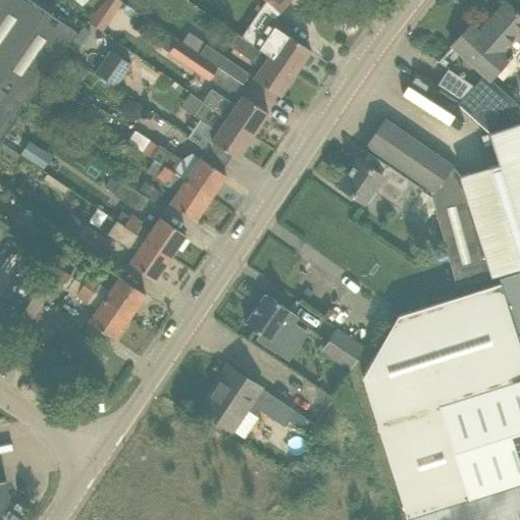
[(0,0),(0,144),(78,33),(31,0),(0,0)]
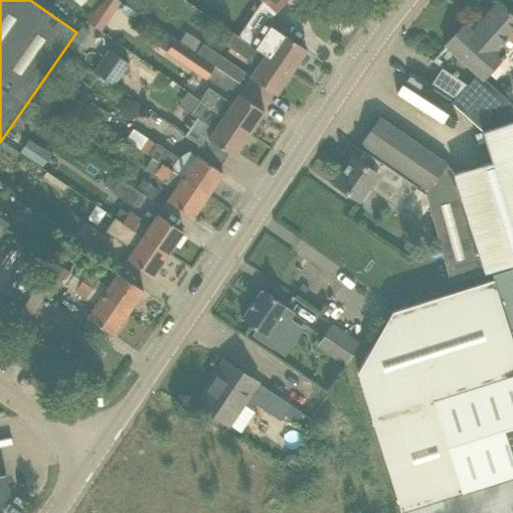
[(70,0),(79,8),(87,0),(70,0)]
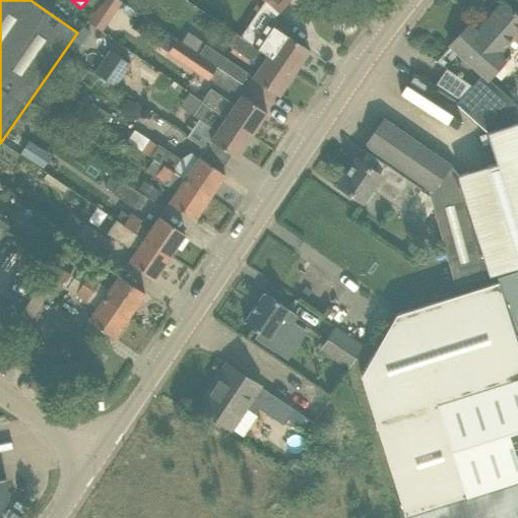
[(118,0),(108,0),(100,10),(113,19),(123,3),(118,0)]
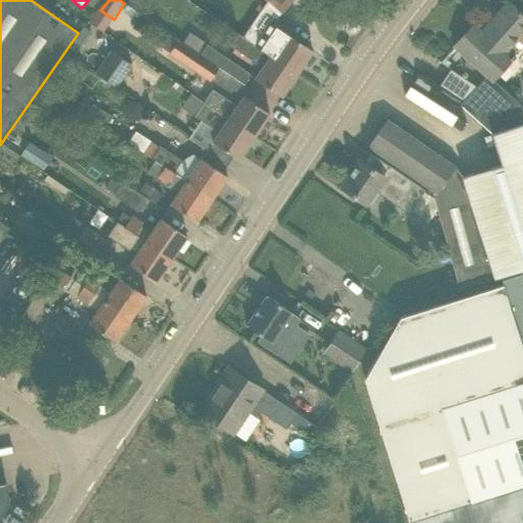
[(293,0),(267,0),(282,13),(293,0)]
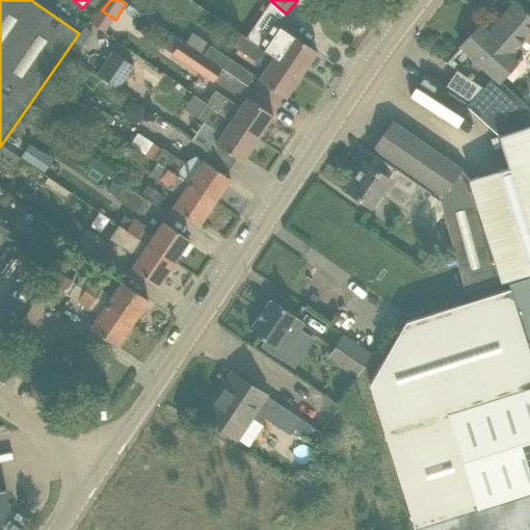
[(468,107),(500,136),(529,128),(529,121),(528,117),(529,115),(529,107),(502,83),(524,58),(523,57),(529,49),(529,15),(517,3),(497,24),(499,26),(491,35),(481,26),(461,48),(495,78),(468,107)]
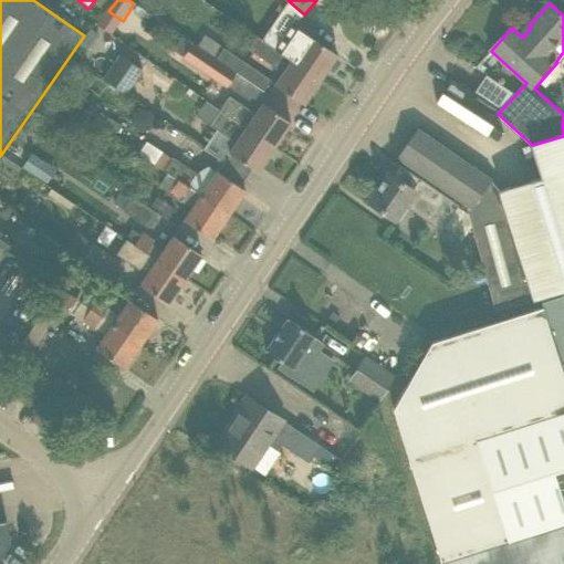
[(252,17),(244,29),(256,37),(264,24),(252,17)]
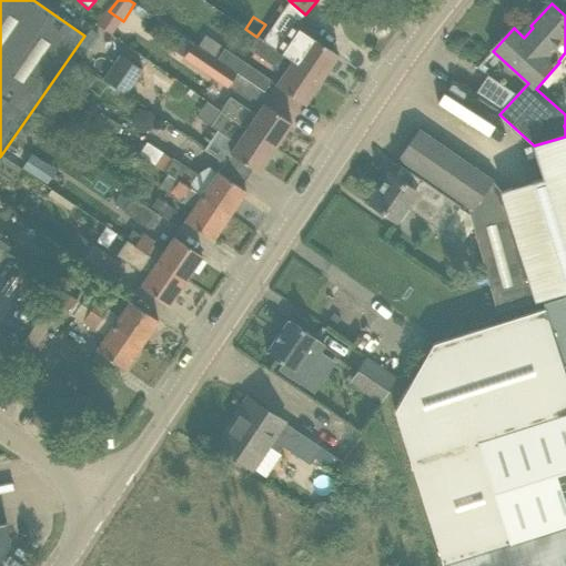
[(272,29),(263,41),(322,82),(340,57),(321,44),(312,39),(315,33),(299,22),(286,39),(272,29)]
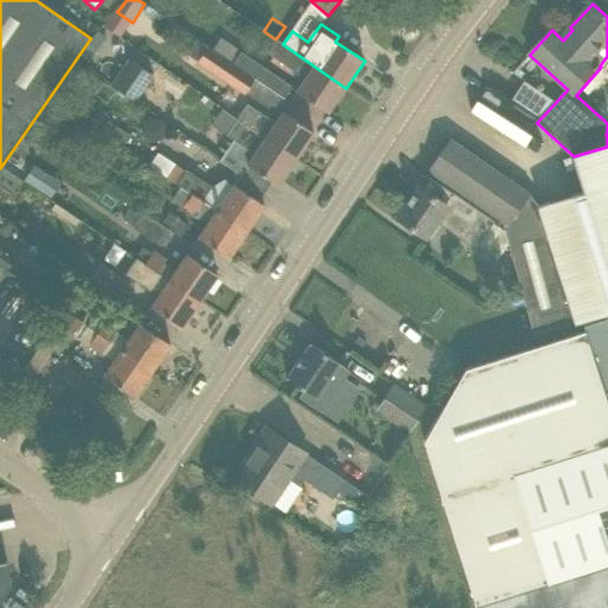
[(346,88),(278,42),(270,55),(295,73),(296,70),(309,78),(298,93),(328,115),(346,88)]
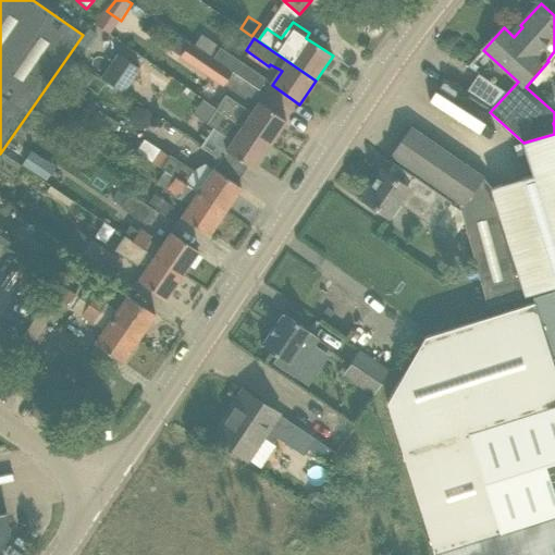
[(224,87),(234,73),(213,59),(190,44),(181,58),(224,87)]
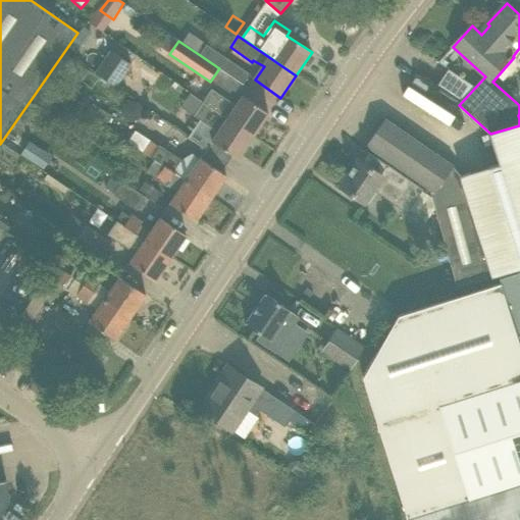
[(219,68),(244,86),(251,75),(207,46),(200,55),(219,68)]
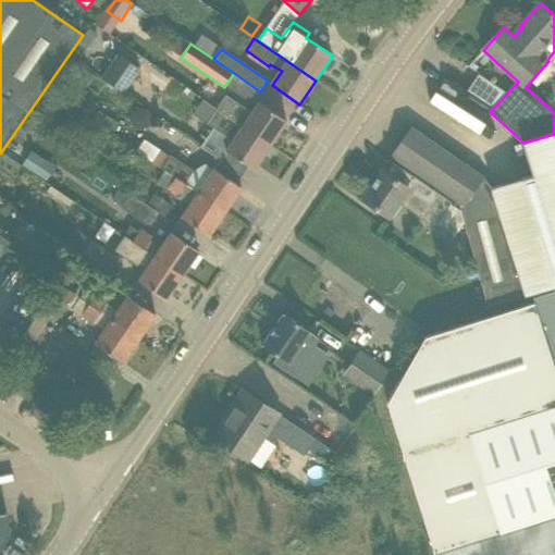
[(102,79),(124,94),(140,70),(120,56),(102,79)]
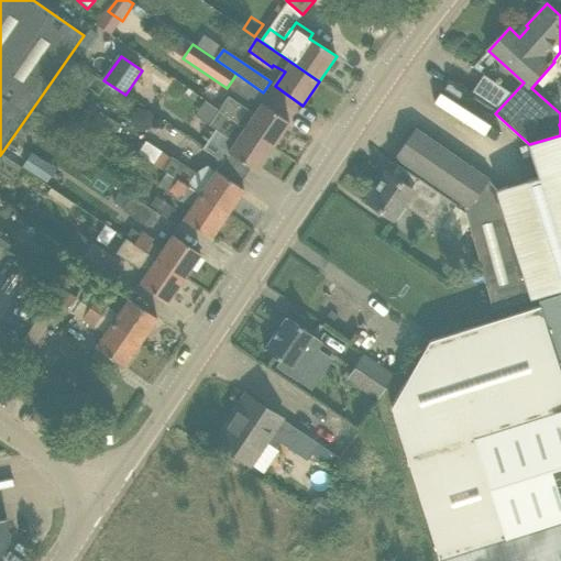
[(67,75),(76,81),(85,67),(76,62),(67,75)]
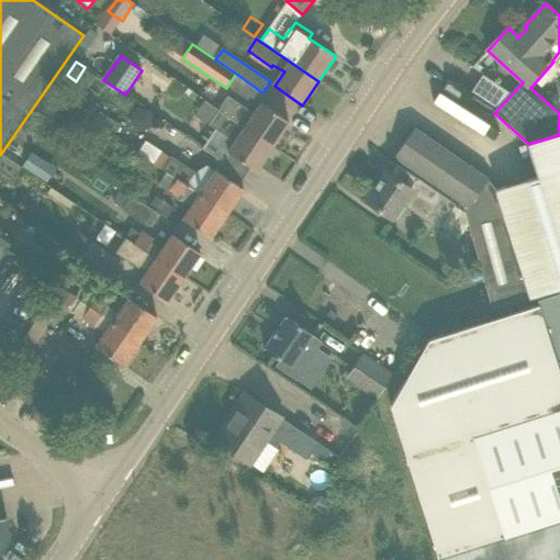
[(88,73),(79,85),(88,90),(97,78),(88,73)]
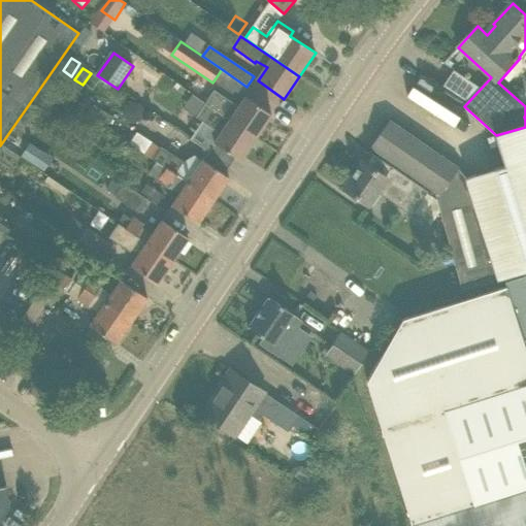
[(216,91),(206,104),(257,138),(272,116),(244,97),(238,106),(216,91)]
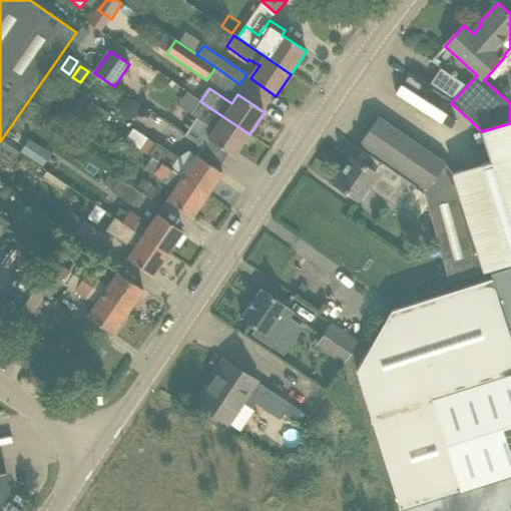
[(249,134),(200,101),(191,114),(213,130),(207,139),(234,157),(249,134)]
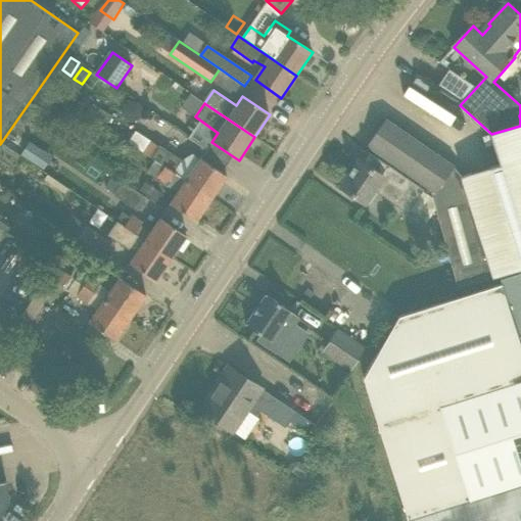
[(431,197),(438,224),(440,222),(458,288),(490,279),(462,178),(462,176),(455,167),(387,121),(369,147),(431,191),(433,198),(431,197)]
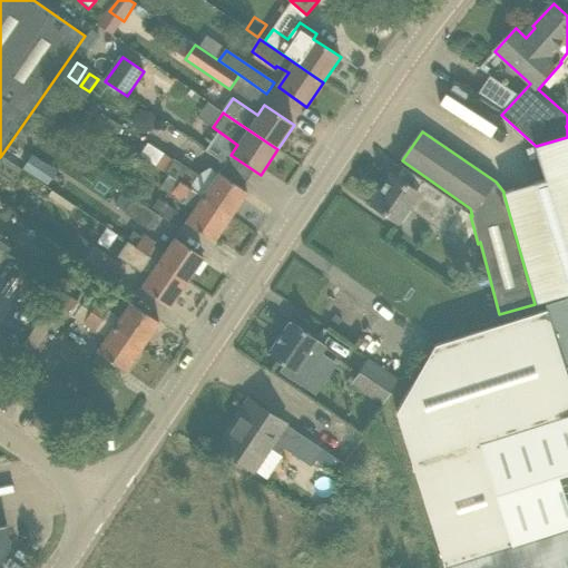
[(546,180),(503,194),(535,304),(567,294),(567,137),(536,146),(546,180)]
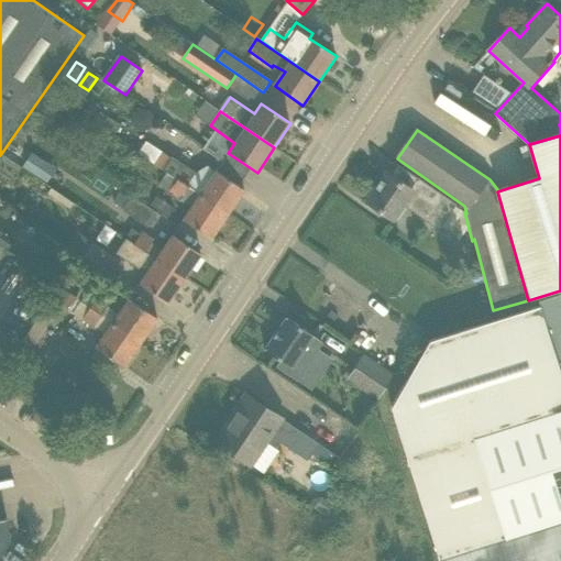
[(147,142),(139,154),(154,165),(154,164),(163,153),(147,142)]
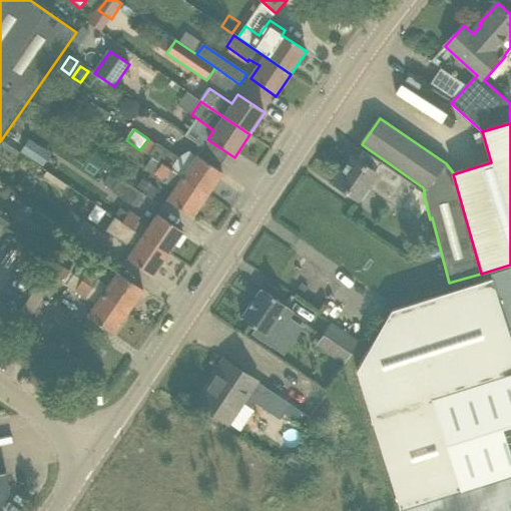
[(30,140),(21,153),(36,163),(45,150),(30,140)]
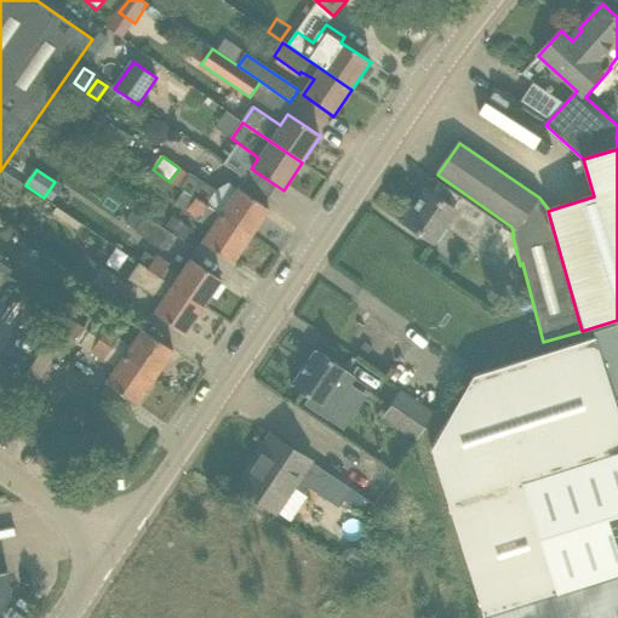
[(195,199),(252,238),(270,210),(230,183),(216,192),(189,173),(179,188),(186,192),(195,199)]
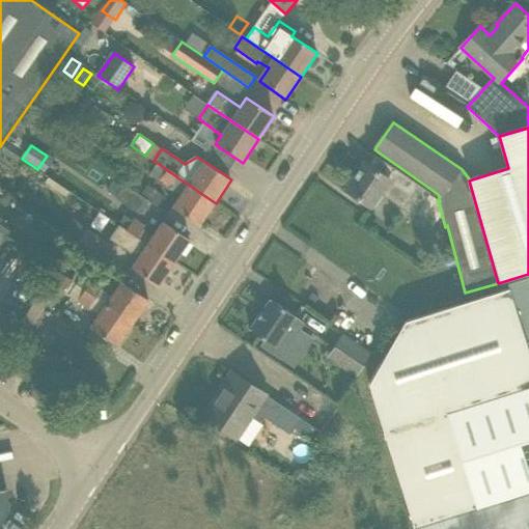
[(441,232),(445,227),(438,200),(430,196),(432,194),(395,169),(388,179),(365,163),(346,191),(372,209),(383,195),(415,218),(417,215),(441,232)]
